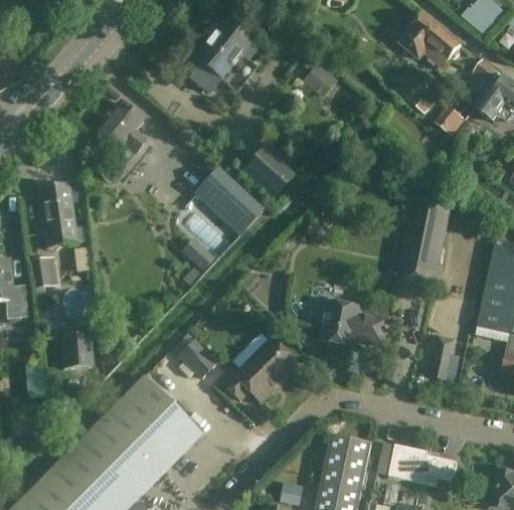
[(506,11),(496,3),(493,0),(477,0),(472,7),(469,5),(462,14),(487,35),(500,19),(506,11)]
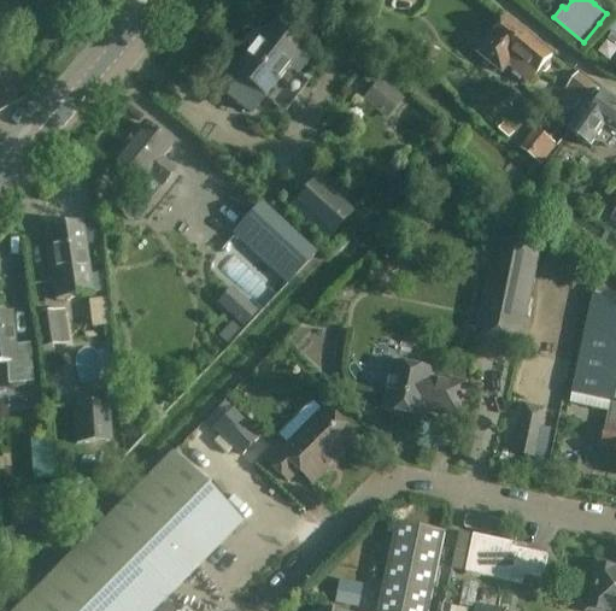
[(502,70),(516,52),(538,71),(553,52),(511,18),(490,45),(482,53),(502,70)]
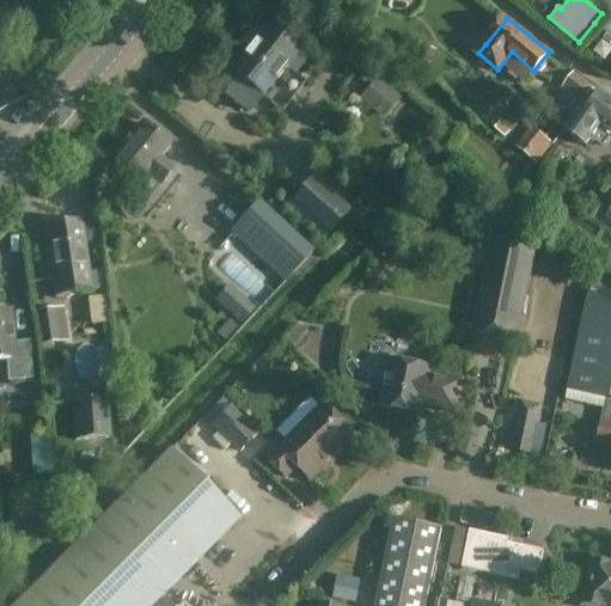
[(238,74),(224,92),(249,112),(263,95),(282,110),(307,79),(298,72),(309,57),(295,48),(285,38),(266,24),(261,30),(248,47),(231,68),(238,74)]
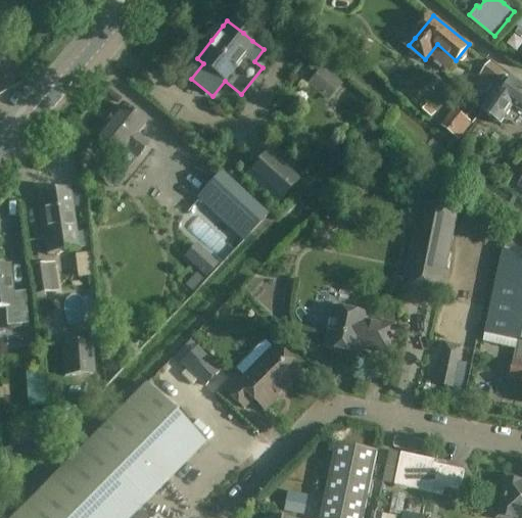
[(356,36),(353,50),(371,52),(373,38),(356,36)]
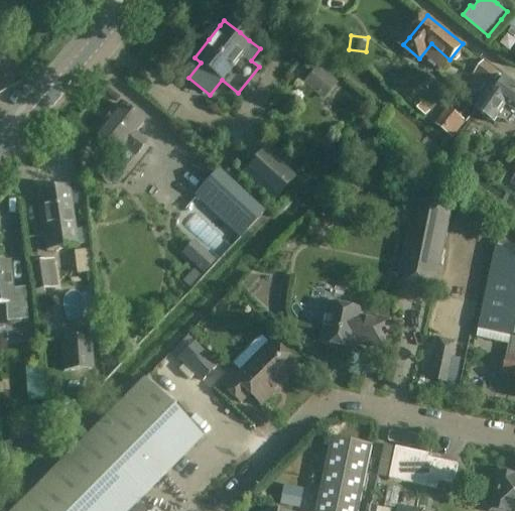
[(476,84),(466,96),(471,100),(476,104),(485,92),(489,87),(501,71),(484,57),(472,74),(468,78),(476,84)]
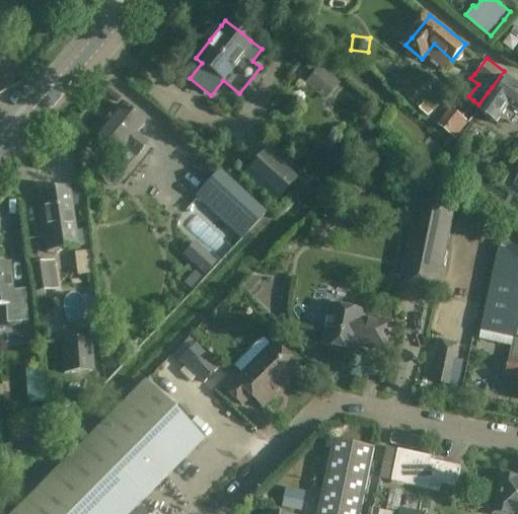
[(318,78),(330,87),(340,76),(328,66),(318,78)]
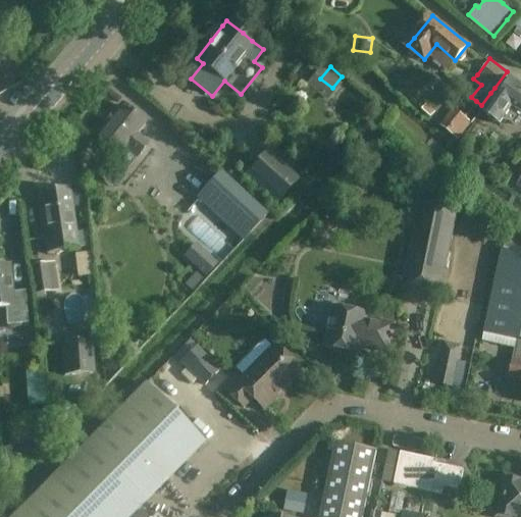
[(501,81),(487,100),(481,109),(500,120),(505,111),(512,102),(520,107),(520,81),(511,74),(505,84),(501,81)]
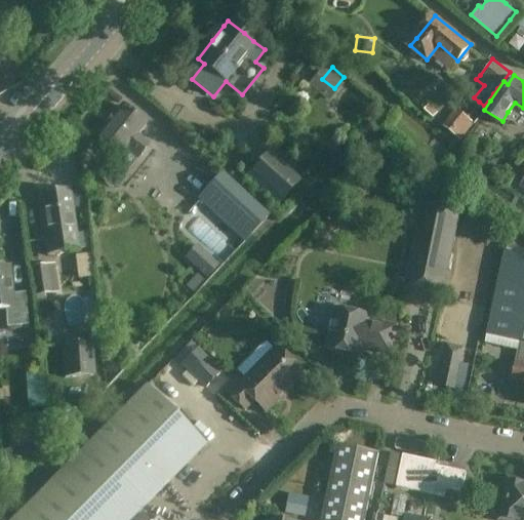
[(429,101),(424,107),(434,115),(438,110),(429,101)]
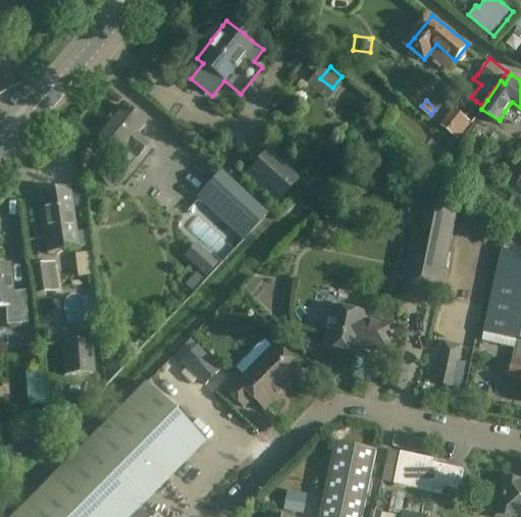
[(96,133),(119,152),(114,158),(126,167),(149,141),(137,130),(145,120),(121,101),(96,133)]
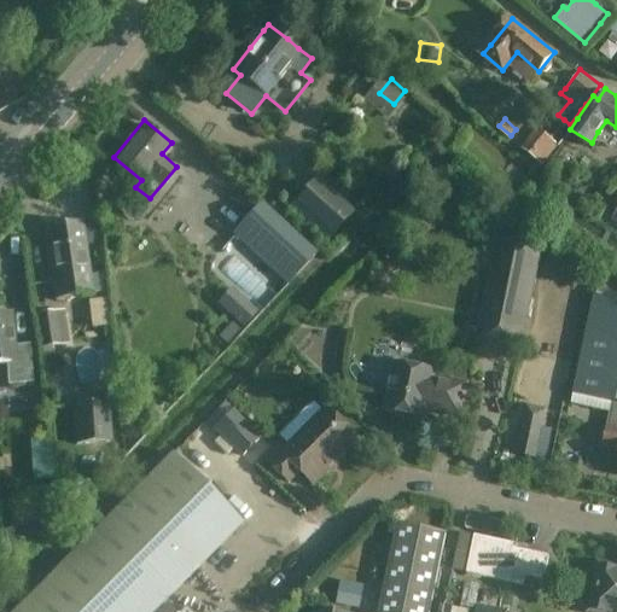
[(522,144),(539,158),(556,139),(537,123),(522,144)]
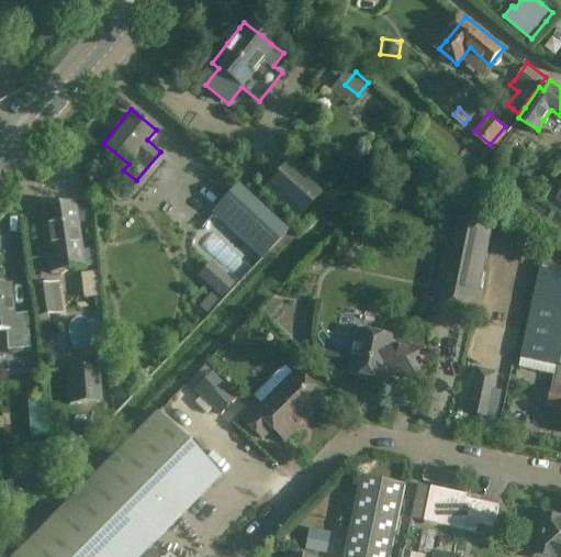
[(271,185),(302,212),(320,192),(289,164),(271,185)]
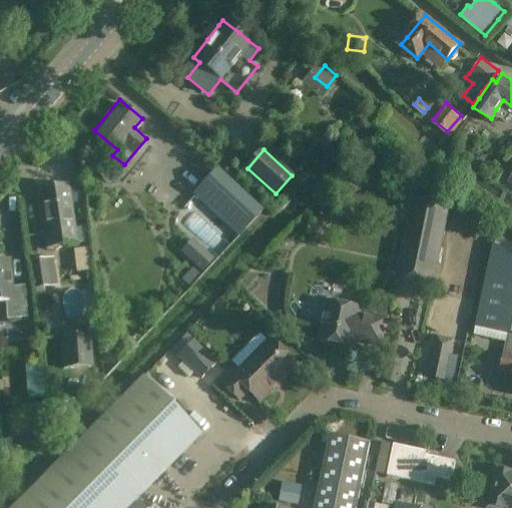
[(239,229),(262,205),(216,164),(194,188),(239,229)]
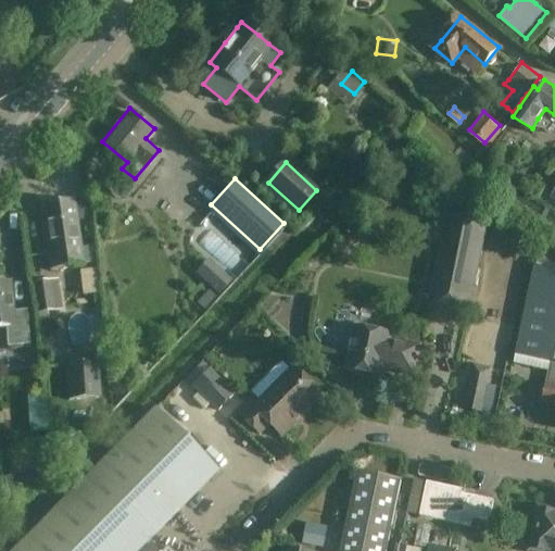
[(41,201),(45,223),(50,263),(83,259),(74,197),(41,201)]
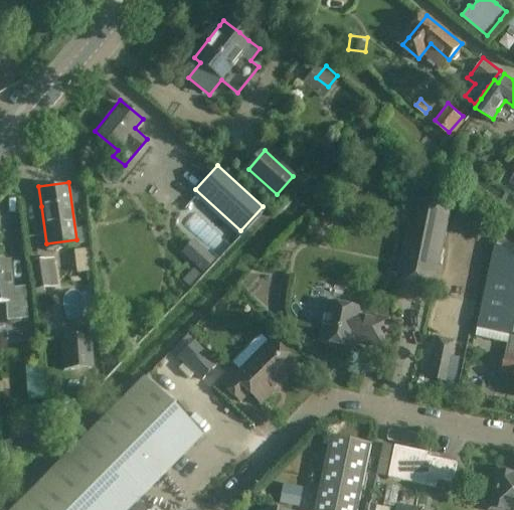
[(450,204),(413,197),(397,278),(434,285),(450,204)]
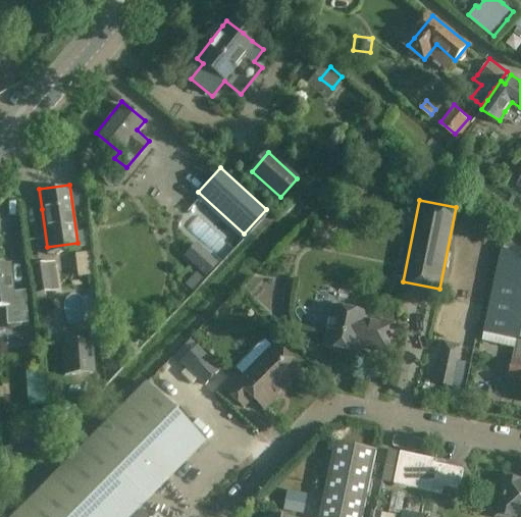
[(203,269),(210,261),(191,243),(184,251),(203,269)]
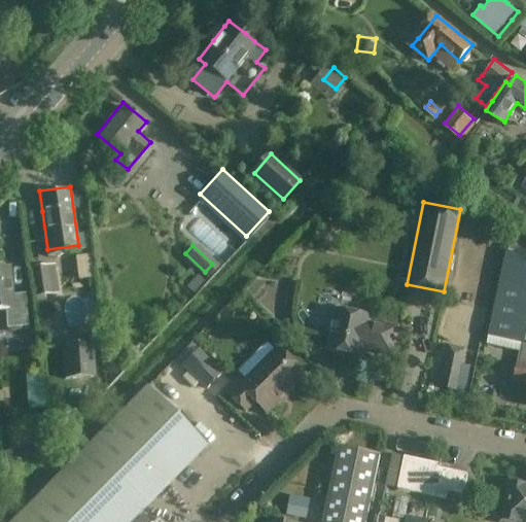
[(525,257),(505,247),(487,334),(522,341),(517,362),(515,362),(513,363),(511,367),(511,369),(511,371),(511,373),(512,374),(515,376),(514,377),(525,379),(525,257)]
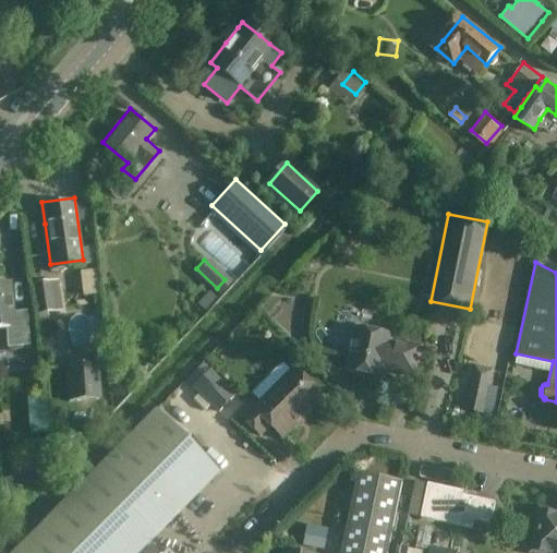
[(34,280),(38,312),(63,309),(59,277),(34,280)]
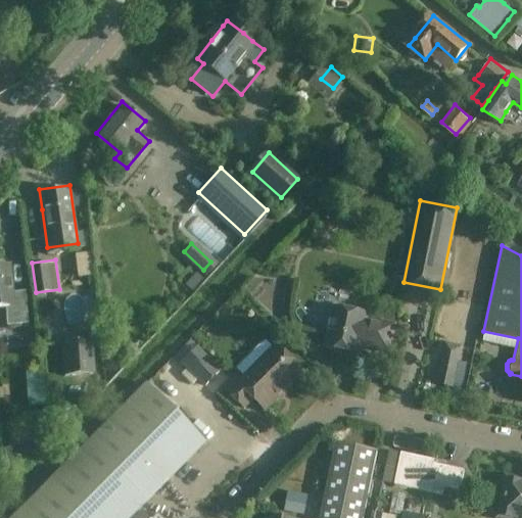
[(0,263),(0,303),(6,303),(7,323),(29,321),(26,288),(12,289),(10,263),(0,263)]
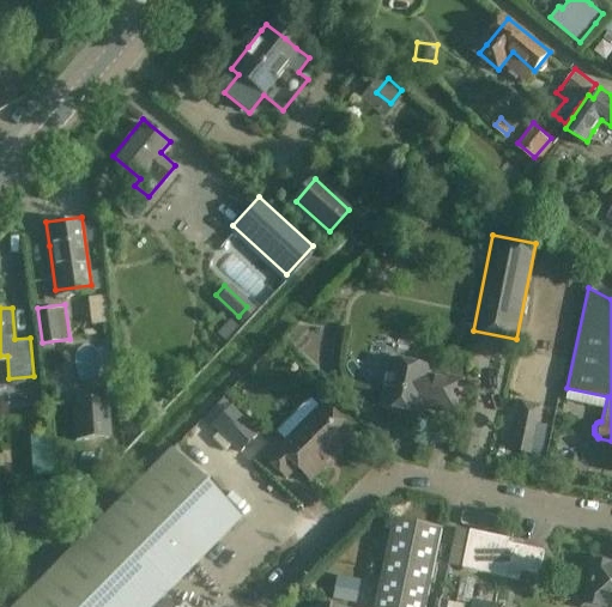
[(392,359),(387,380),(382,404),(423,412),(426,399),(458,405),(456,410),(458,410),(465,380),(431,372),(432,368),(392,359)]
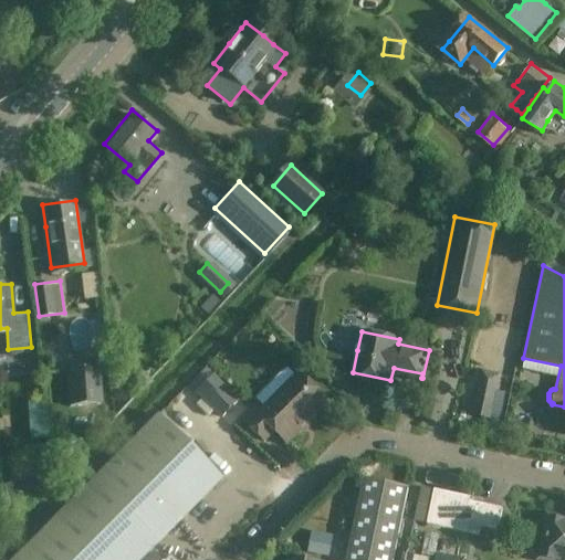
[(103,402),(102,365),(66,366),(69,403),(103,402)]
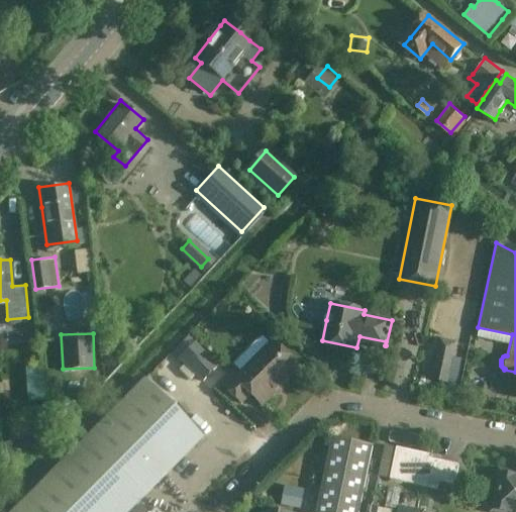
[(223,381),(228,386),(242,400),(251,391),(263,402),(300,365),(273,337),(235,376),(232,372),(223,381)]
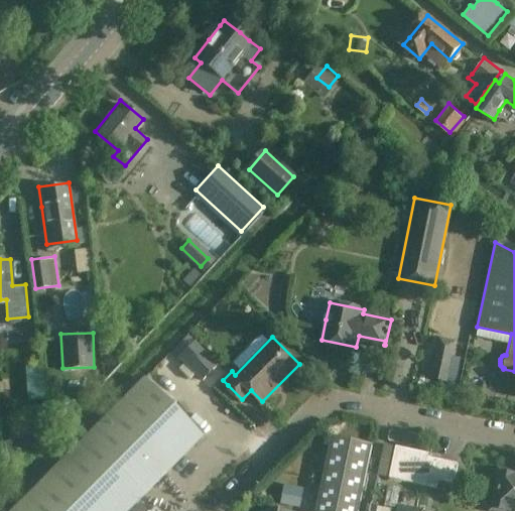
[(439,338),(435,357),(431,377),(446,380),(456,341),(439,338)]
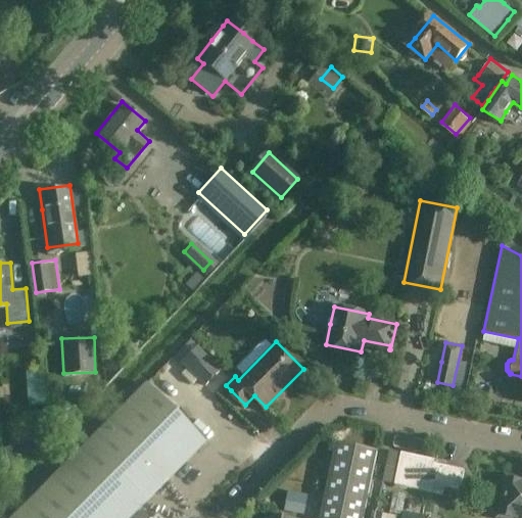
[(177,356),(170,363),(178,371),(185,364),(177,356)]
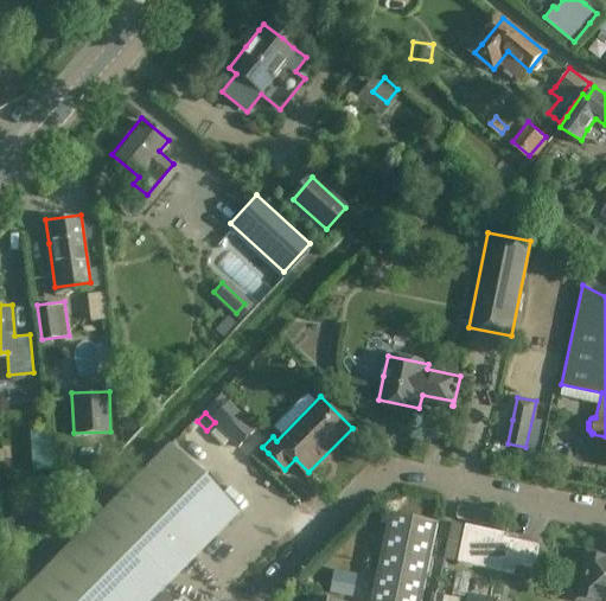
[(146,600),(237,510),(221,493),(170,442),(10,600),(146,600)]
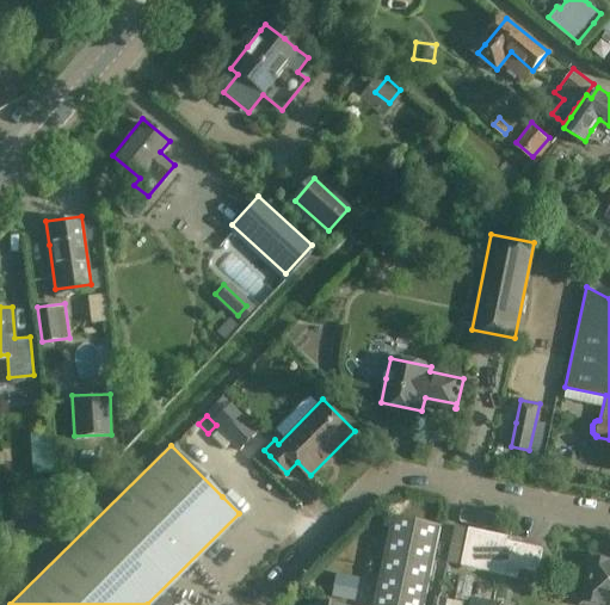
[(43,505),(6,516),(13,535),(48,525),(43,505)]
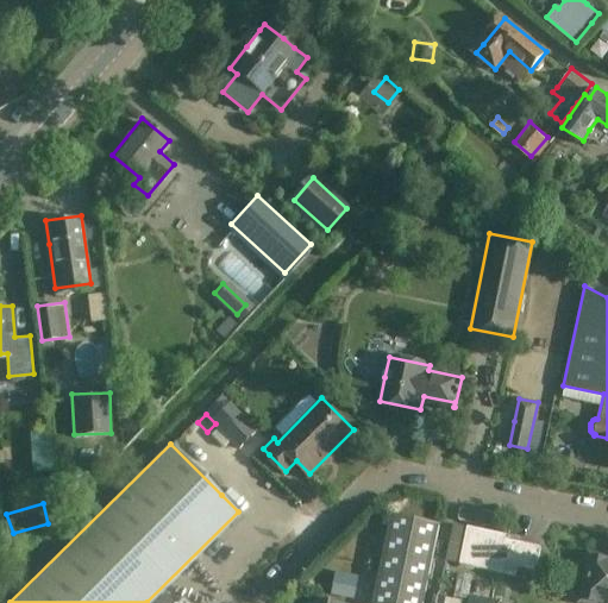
[(422,602),(440,522),(394,513),(374,602),(422,602)]
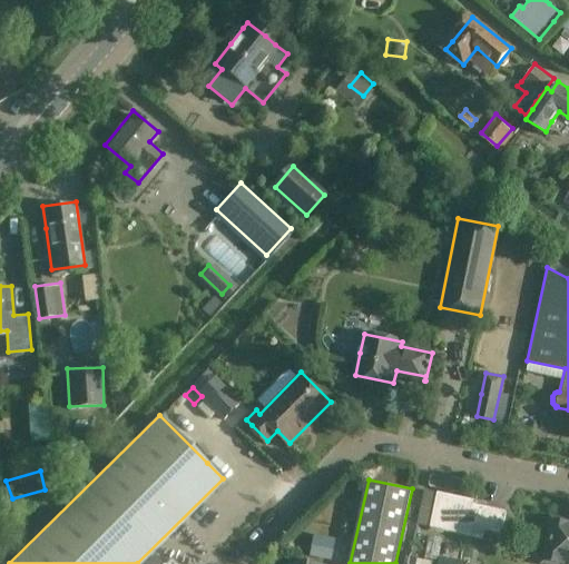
[(432,515),(434,488),(423,487),(422,514),(432,515)]
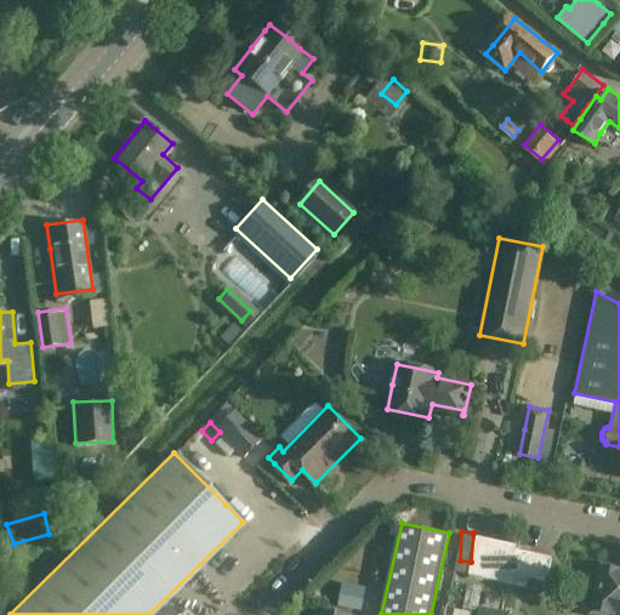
[(478,535),(473,558),(470,574),(527,586),(529,575),(547,579),(552,556),(518,548),(519,544),(478,535)]
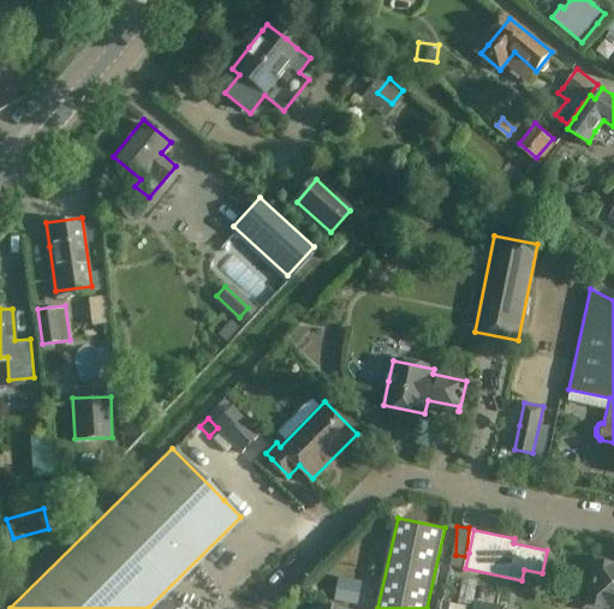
[(613,560),(596,556),(586,605),(601,608),(613,608),(613,560)]
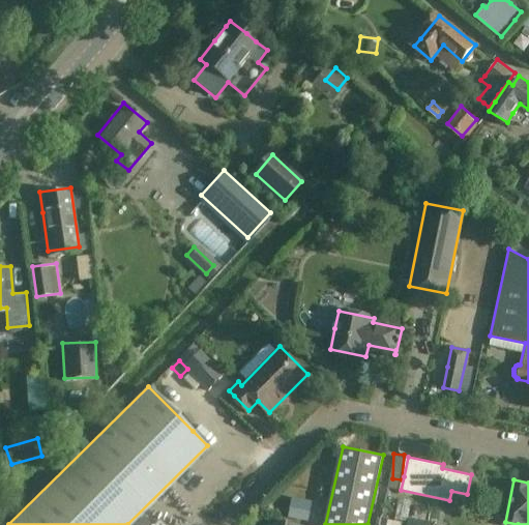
[(289,515),(309,519),(313,499),(293,495),(289,515)]
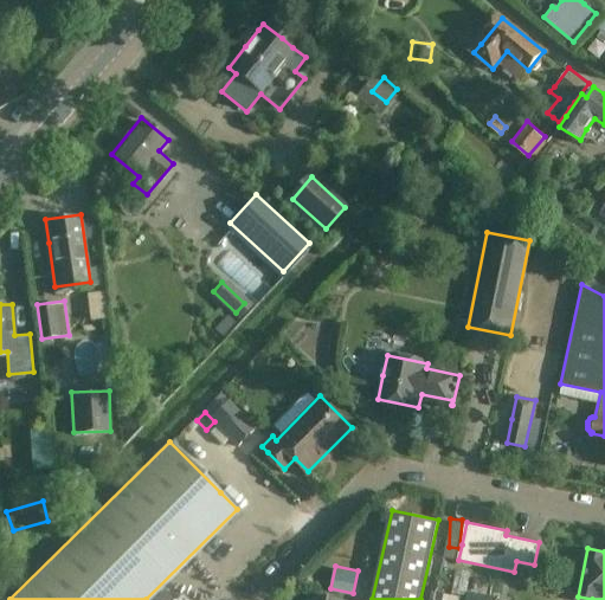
[(457,567),(452,591),(465,593),(470,571),(457,567)]
